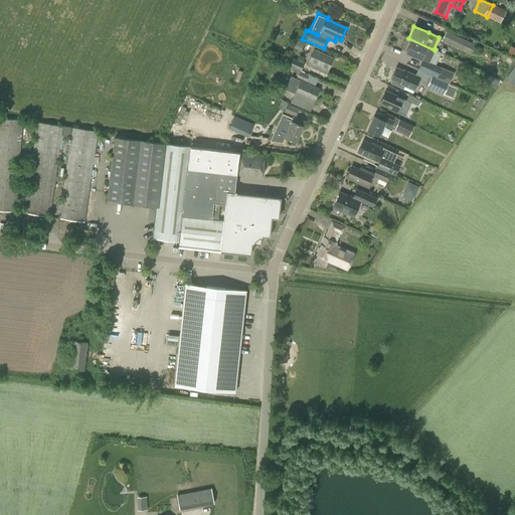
[(476,44),(447,31),(442,41),(462,50),(463,48),(472,53),(476,44)]
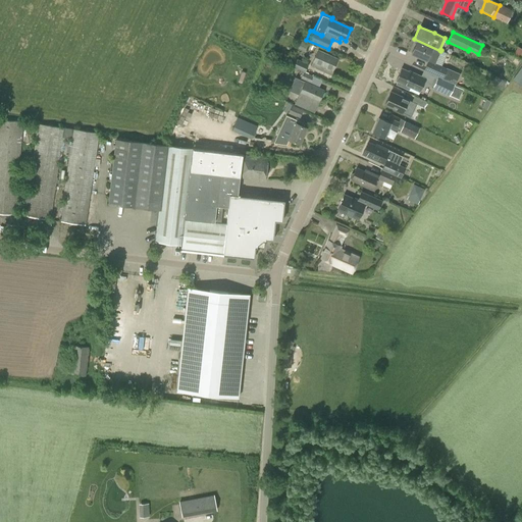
[(440,51),(414,39),(417,41),(411,53),(426,60),(426,61),(427,61),(423,70),(451,82),(455,72),(447,68),(435,63),(440,51)]
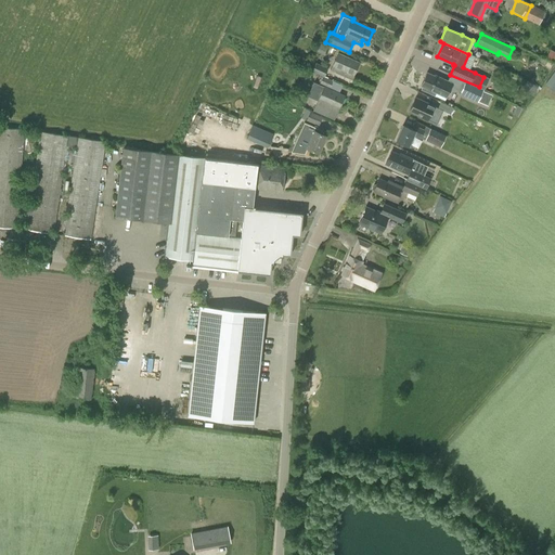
[(337,53),(331,69),(351,79),(359,63),(337,53)]
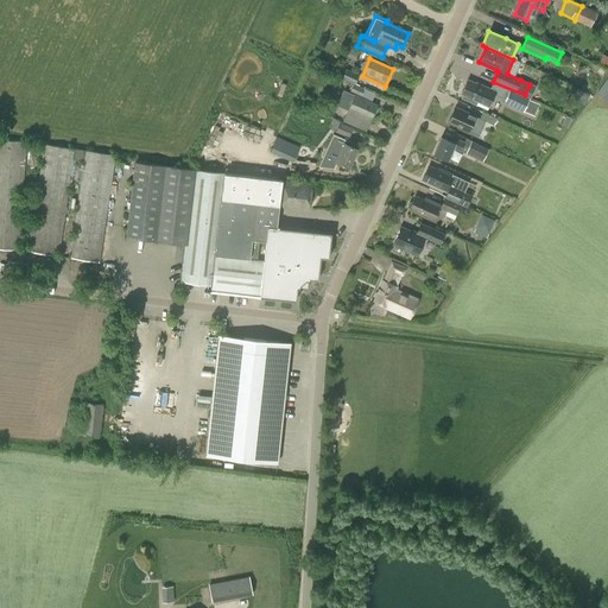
[(342,78),(355,84),(359,75),(346,69),(342,78)]
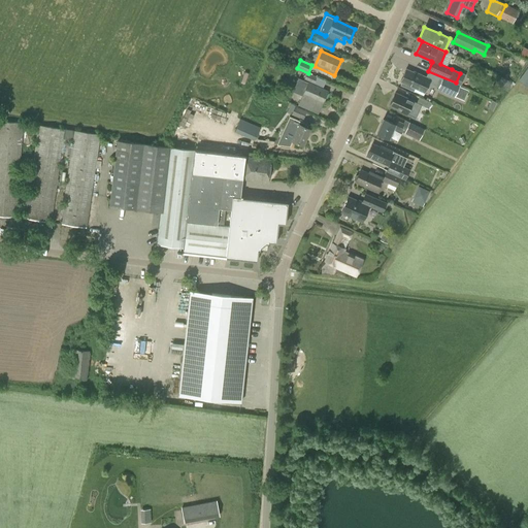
[(527,87),(527,65),(518,79),(527,87)]
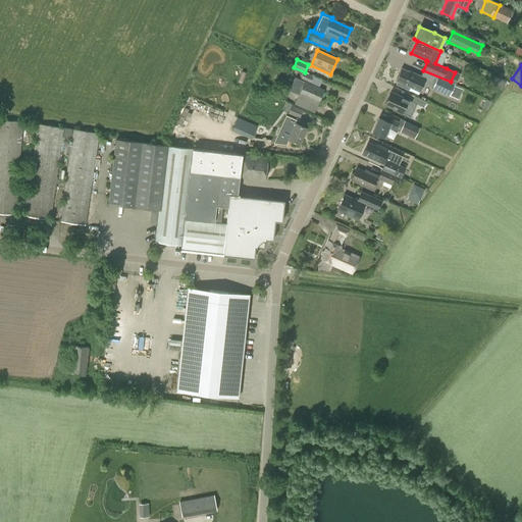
[(426,79),(416,74),(409,70),(408,71),(401,67),(396,81),(420,92),(426,79)]
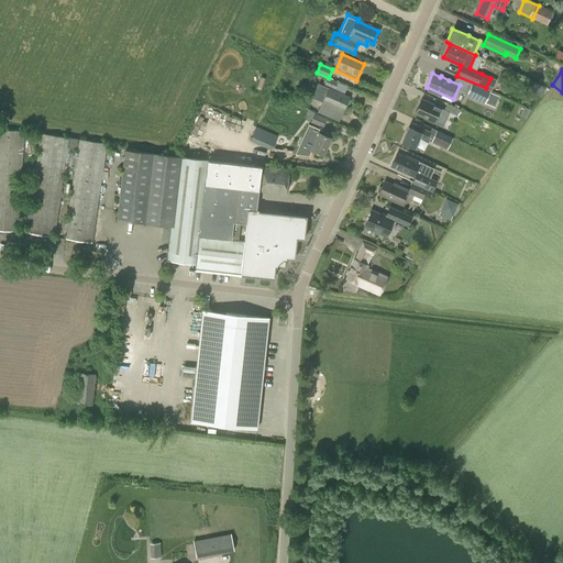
[(324,85),(334,89),(338,83),(327,78),(324,85)]
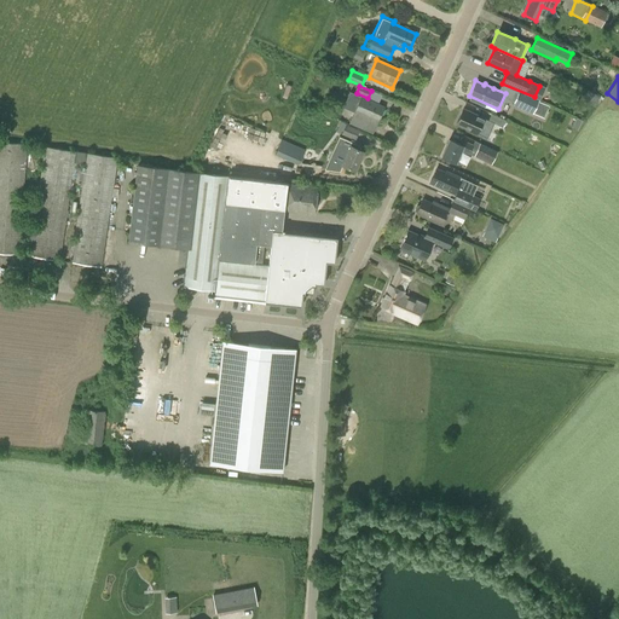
[(582,100),(595,108),(601,97),(588,90),(582,100)]
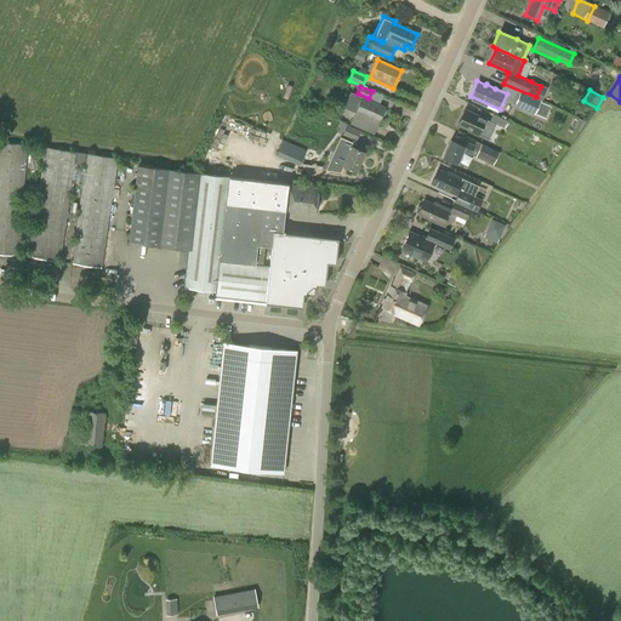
[(514,106),(534,114),(534,113),(546,119),(551,107),(540,102),(541,101),(520,91),(514,106)]
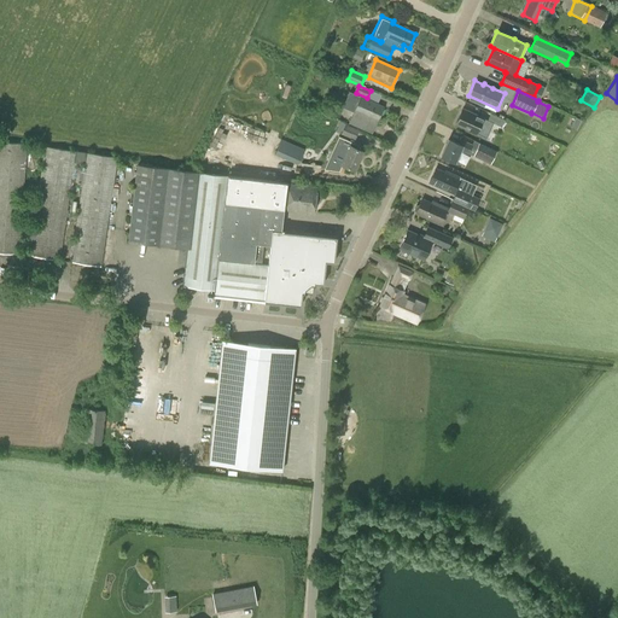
[(360,98),(355,111),(349,123),(372,133),(377,121),(383,108),(360,98)]
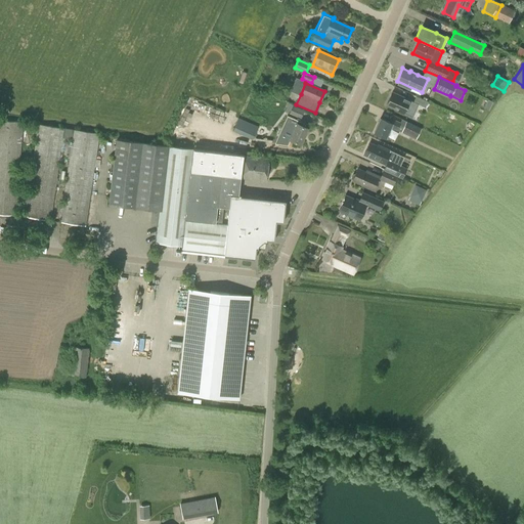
[(412,102),(409,100),(392,92),(386,105),(403,113),(403,115),(412,119),(418,104),(426,107),(428,101),(416,96),(412,102)]
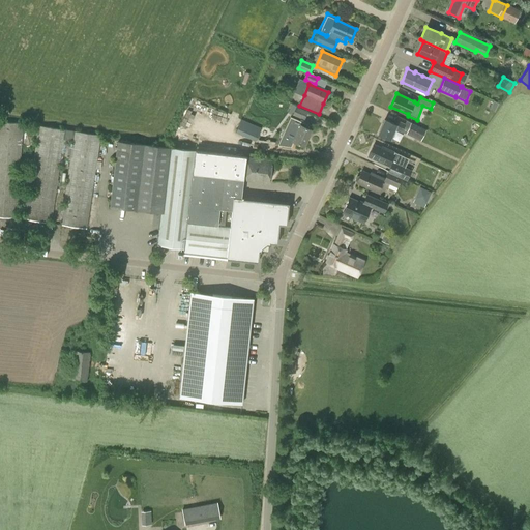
[(292,115),(304,120),(307,112),(296,107),(292,115)]
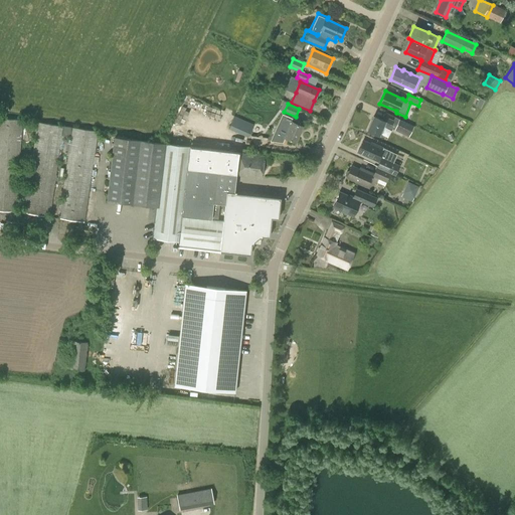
[(246,136),(253,117),(244,113),(237,132),(246,136)]
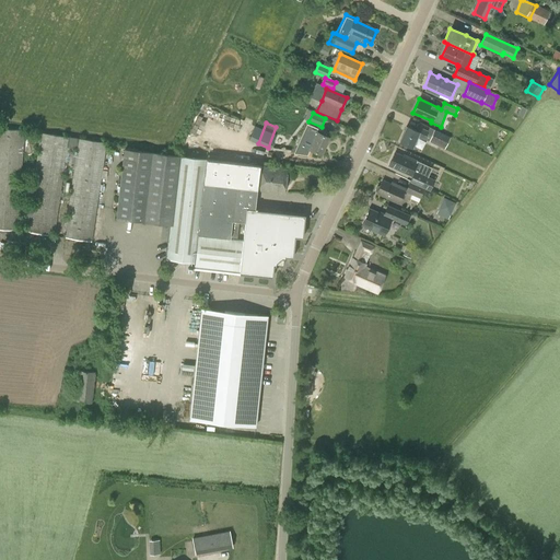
[(329,137),(318,132),(321,129),(311,125),(305,133),(314,137),(308,149),(322,154),(329,137)]
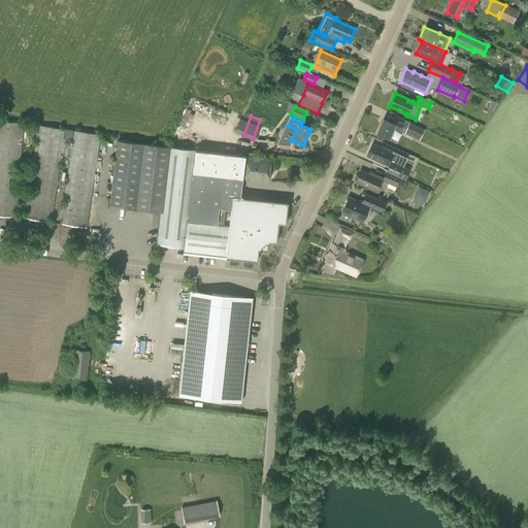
[(395,120),(393,124),(383,119),(376,133),(389,139),(393,129),(399,132),(400,131),(419,140),(424,130),(405,120),(403,124),(395,120)]
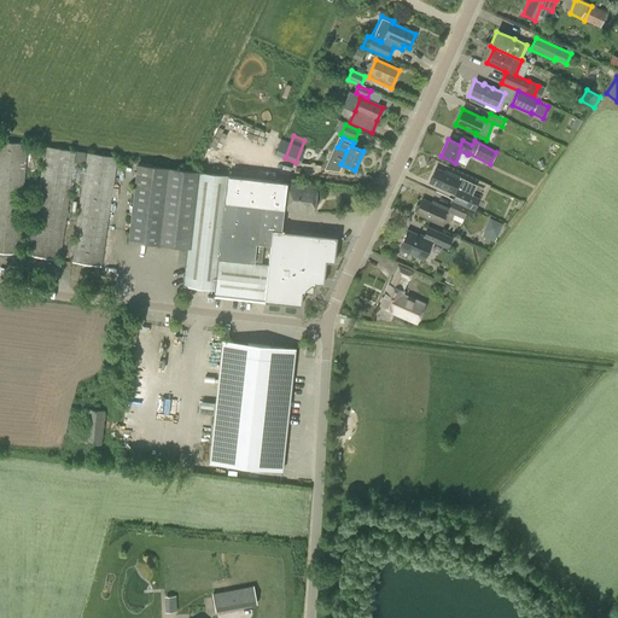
[(0,254),(19,255),(27,144),(0,141),(0,254)]
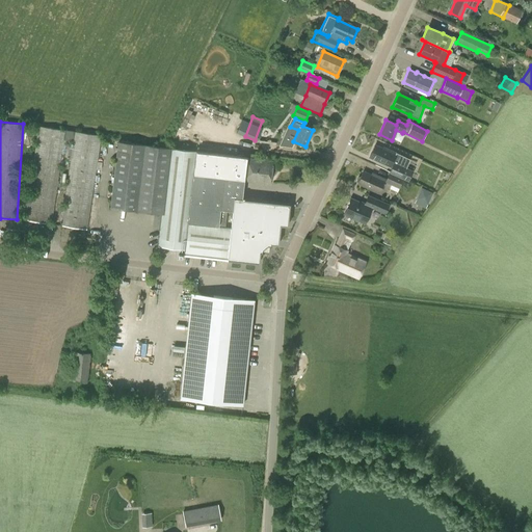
[(60,225),(86,230),(101,136),(76,132),(76,131),(64,130),(38,126),(25,220),(51,224),(63,140),(73,141),(60,225)]
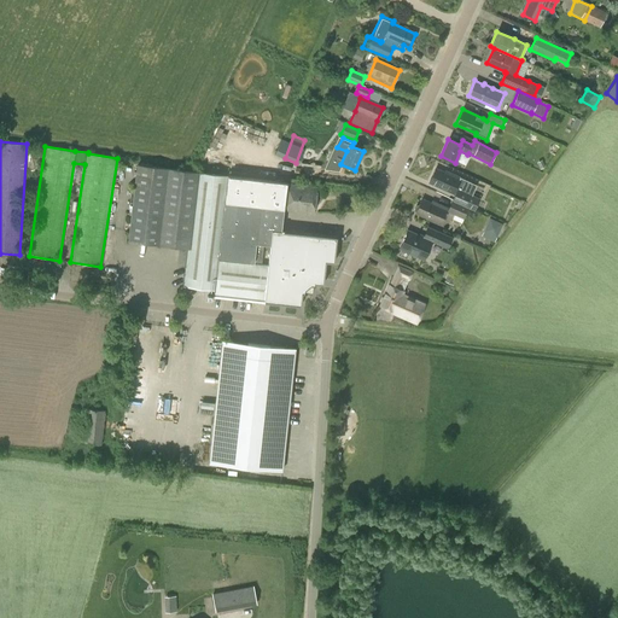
[(190,249),(198,173),(136,165),(128,242),(188,249),(190,249)]
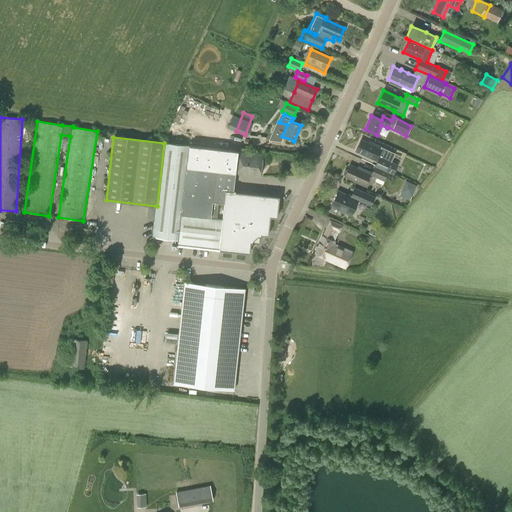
[(395,153),(382,148),(368,141),(368,143),(360,139),(355,151),(376,160),(374,165),(388,172),(393,174),(398,164),(391,161),(395,153)]
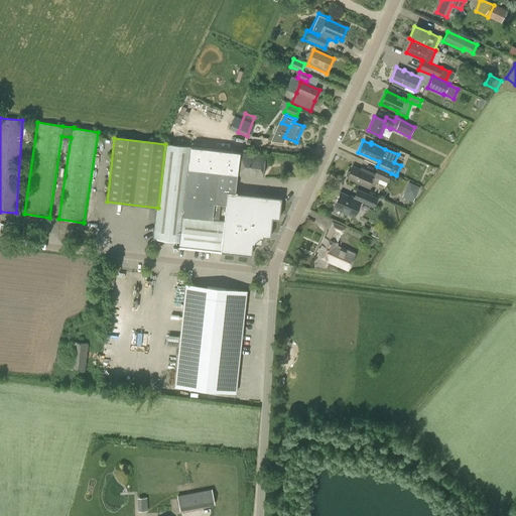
[(190,147),(165,144),(158,208),(157,208),(154,233),(153,240),(179,243),(179,245),(251,253),(253,236),(263,237),(263,235),(270,235),(272,217),(279,217),(281,198),(235,192),(240,152),(190,147)]
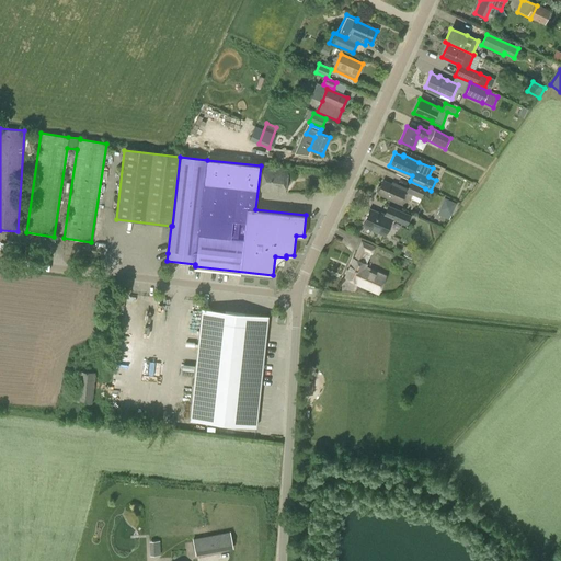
[(288,170),(261,167),(258,191),(285,194),(288,170)]
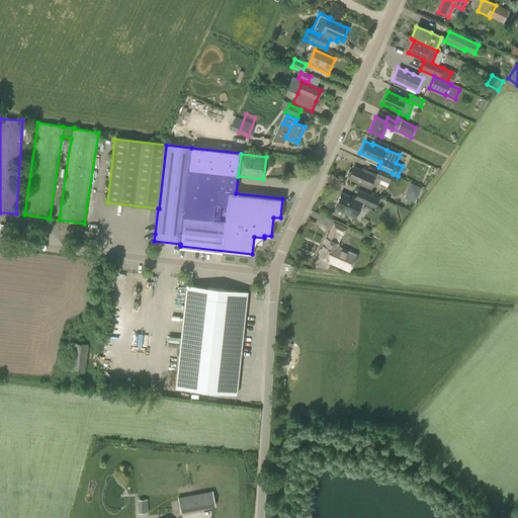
[(378,167),(375,175),(361,168),(360,170),(353,166),(347,178),(369,188),(374,177),(387,183),(393,174),(378,167)]
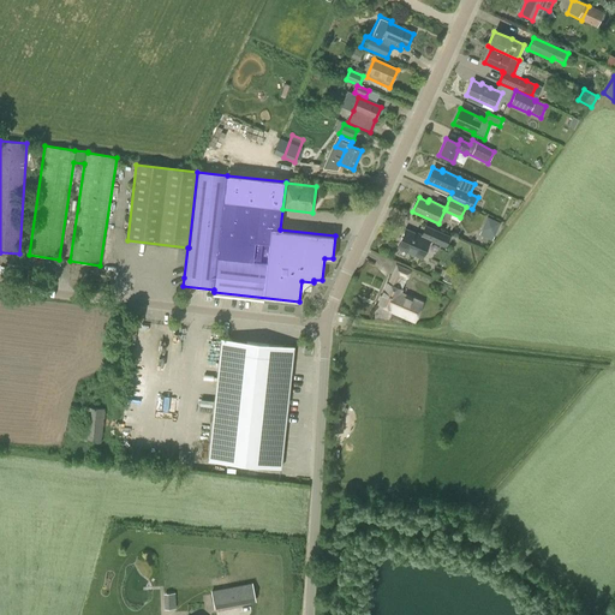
[(493,239),(500,221),(487,215),(479,234),(493,239)]
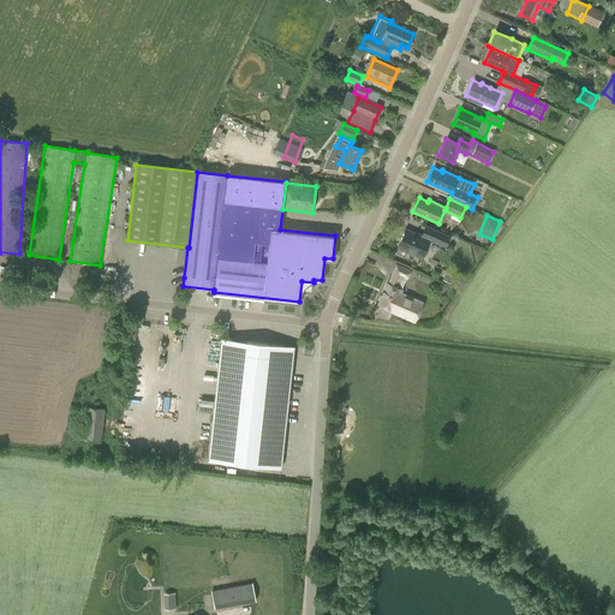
[(422,258),(430,242),(421,237),(405,230),(396,248),(422,258)]
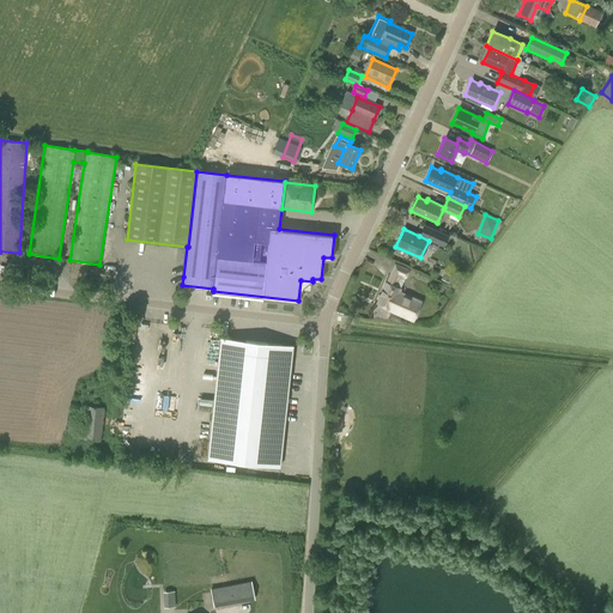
[(449,236),(436,230),(430,242),(444,248),(449,236)]
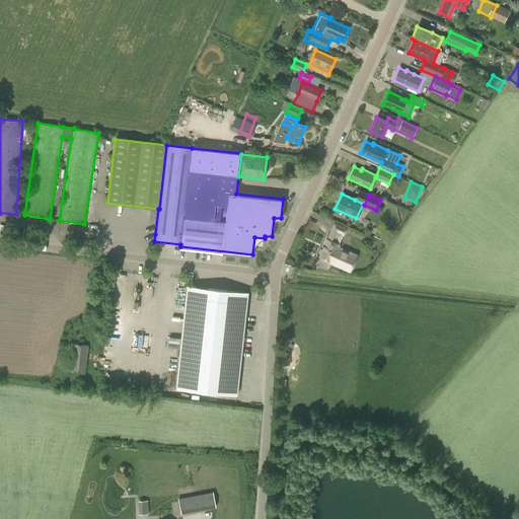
[(329,232),(326,239),(318,256),(330,262),(329,263),(350,272),(357,255),(338,246),(339,244),(343,235),(344,235),(347,228),(334,222),(329,232)]
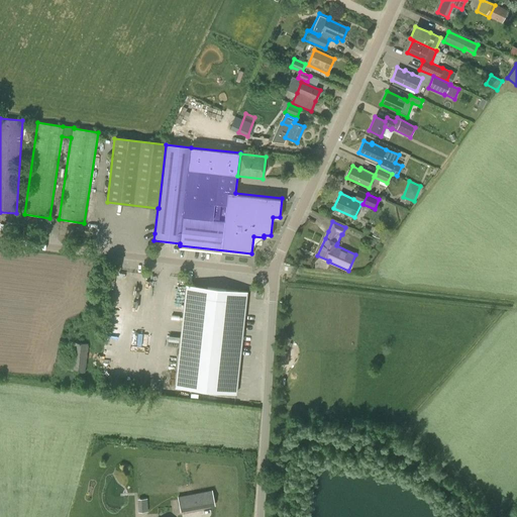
[(246,292),(186,285),(174,387),(234,394),(246,292)]
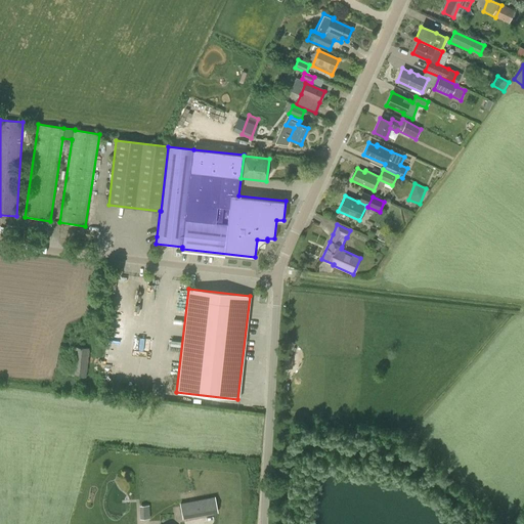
[(86,378),(89,348),(73,347),(70,376),(86,378)]
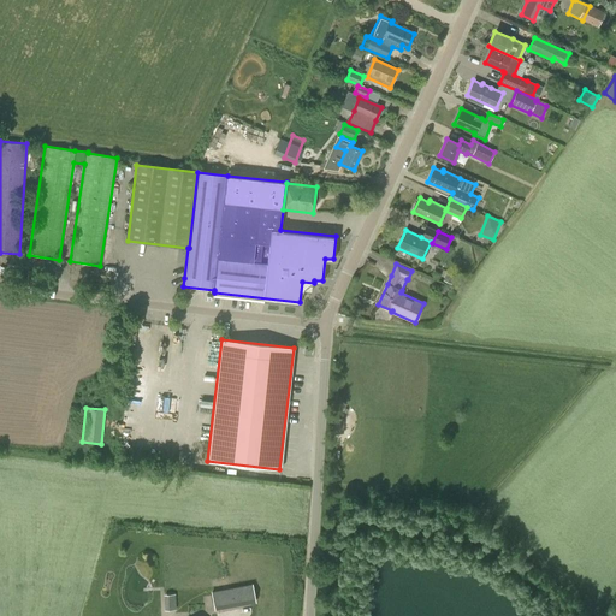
[(335,418),(335,433),(344,433),(344,419),(335,418)]
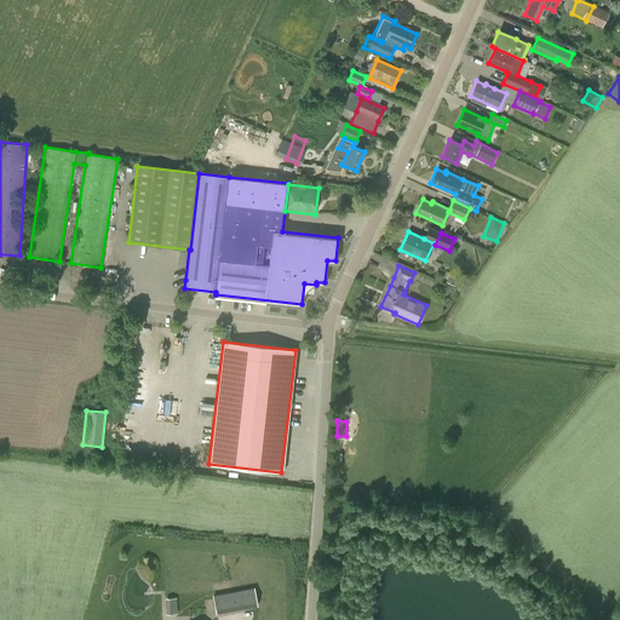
[(217,613),(257,606),(253,589),(213,596),(217,613)]
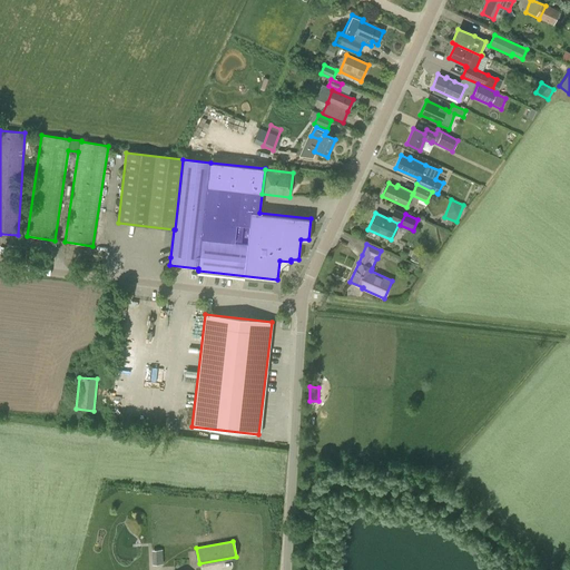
[(163,563),(163,549),(151,549),(151,563),(163,563)]
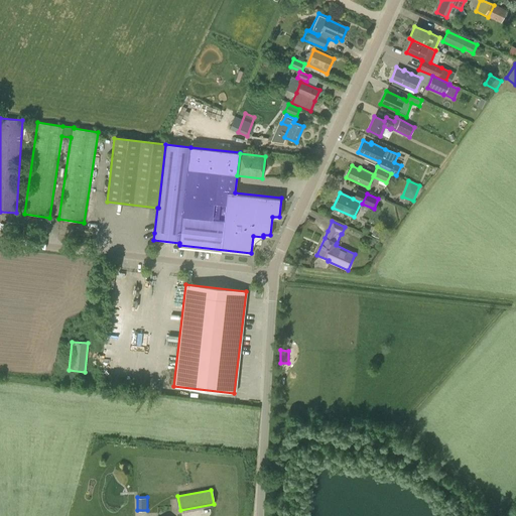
All buildings are outlined.
